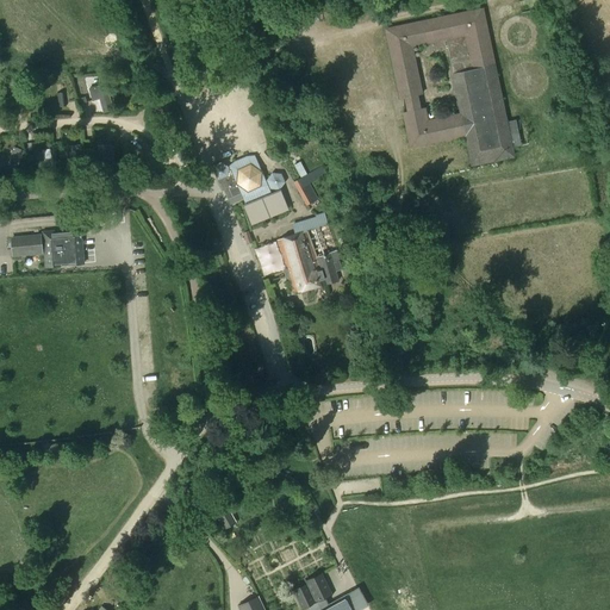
[(523,147),(518,122),(506,124),(485,8),(384,26),(398,98),(403,99),(406,112),(402,113),(409,149),(464,139),(471,169),(515,161),(511,143),(515,142),(516,148),(523,147)]
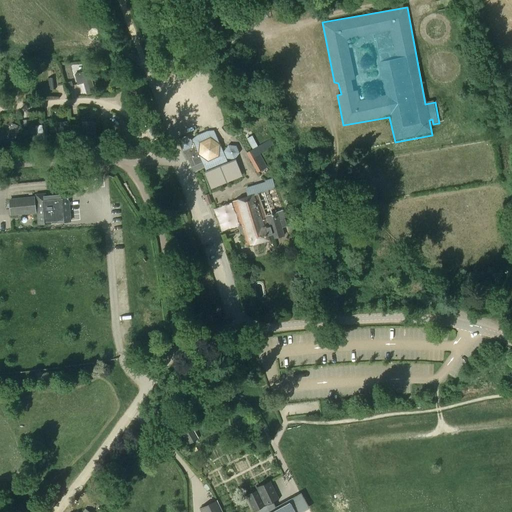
[(110,56),(90,57),(103,95),(111,93),(119,88),(135,75),(128,60),(126,56),(110,56)]
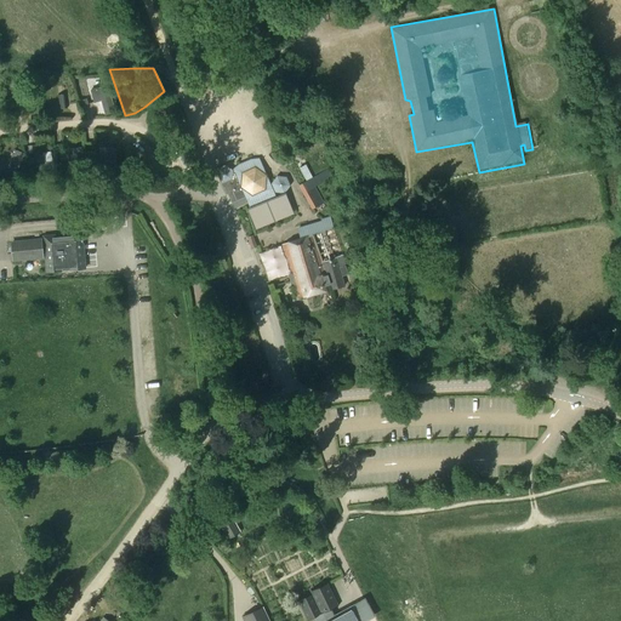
[(34,70),(3,72),(11,126),(45,124),(34,70)]
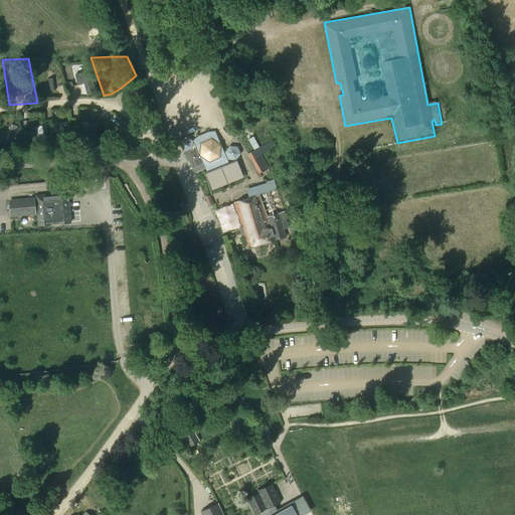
[(2,59),(0,59),(0,105),(9,105),(2,59)]
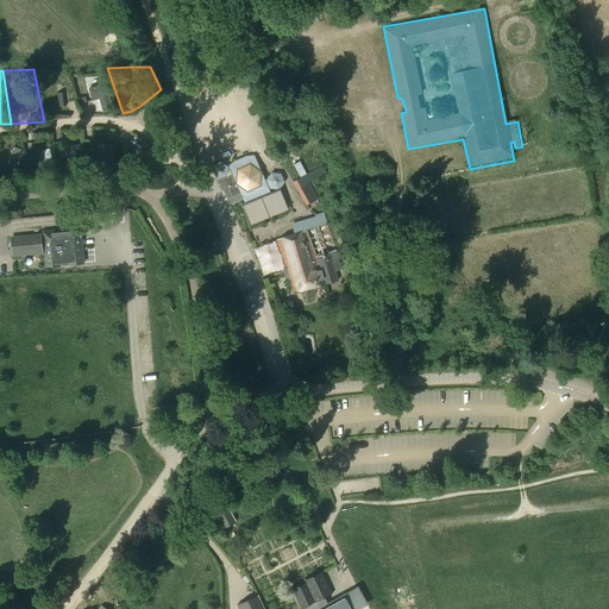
[(95,75),(85,79),(92,102),(101,99),(95,75)]
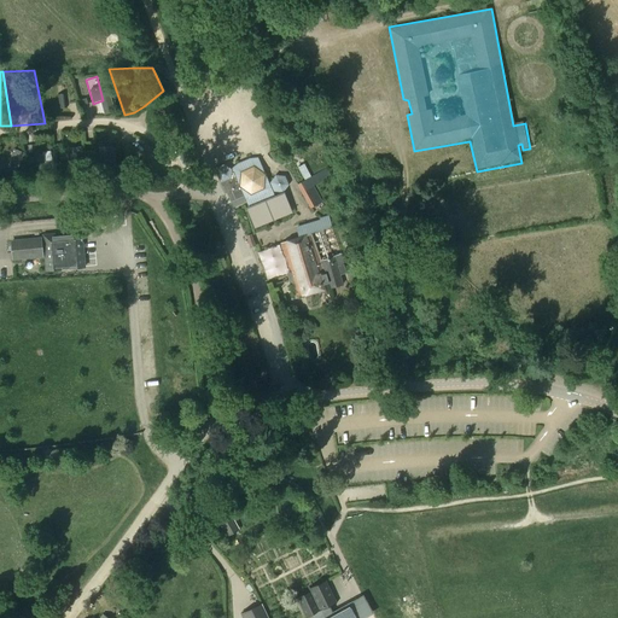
[(64,93),(56,94),(59,111),(68,110),(64,93)]
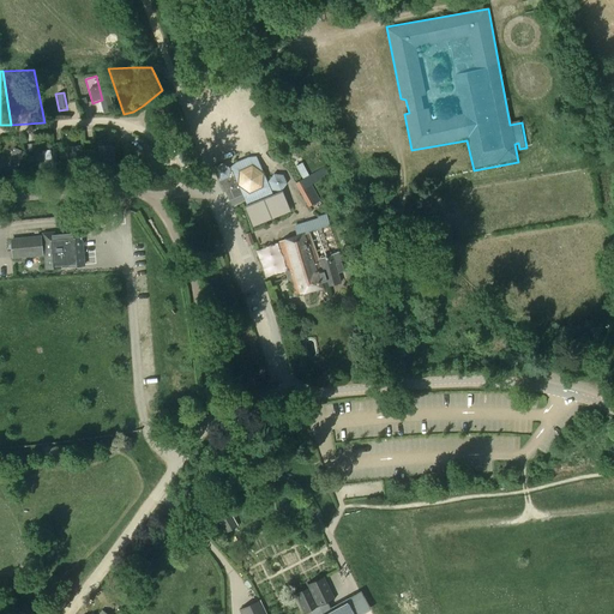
[(130,139),(122,140),(126,170),(133,170),(130,139)]
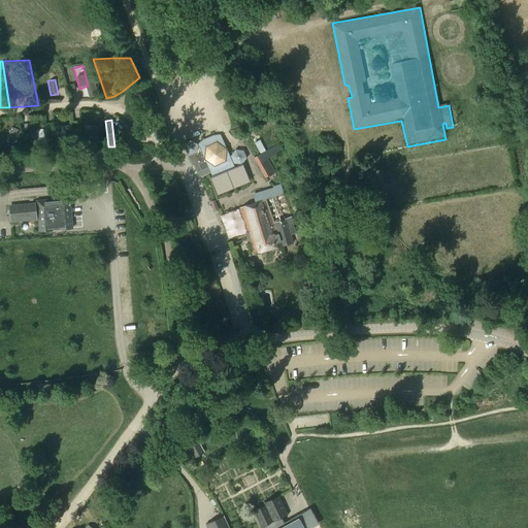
[(70,126),(63,127),(66,147),(72,147),(70,126)]
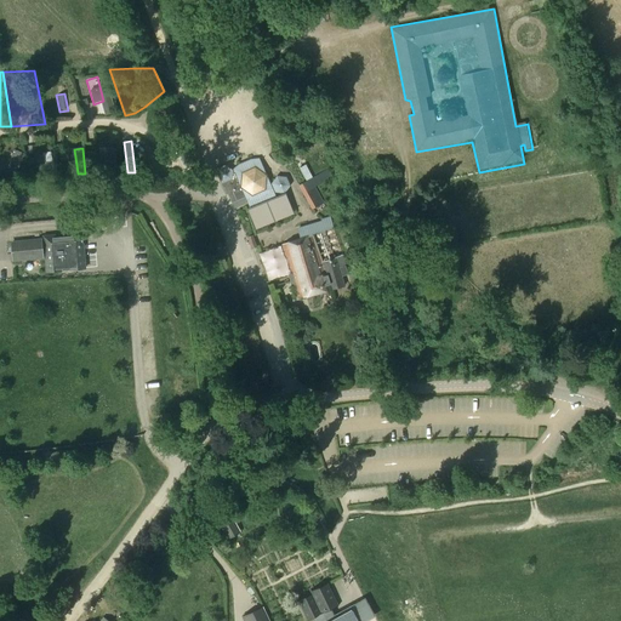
[(117,149),(107,148),(104,175),(114,176),(117,149)]
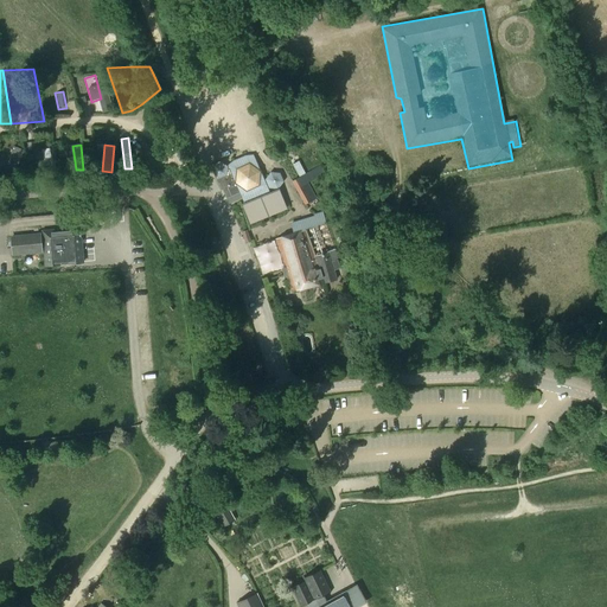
[(48,147),(34,151),(40,172),(53,168),(48,147)]
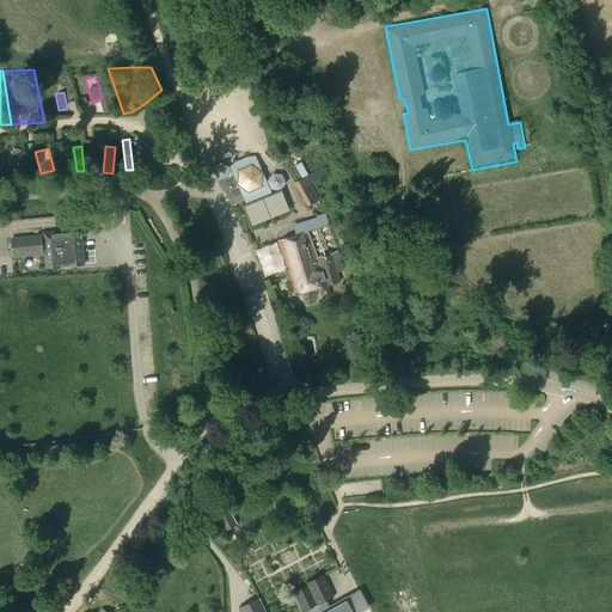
[(25,154),(14,150),(4,172),(14,177),(25,154)]
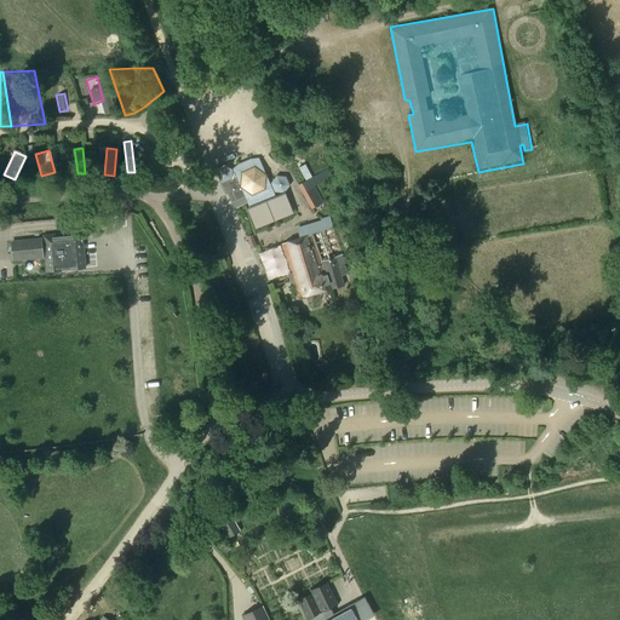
[(268,206),(265,204),(269,202),(276,199),(273,190),(275,189),(276,191),(283,193),(290,185),(286,178),(276,177),(271,183),(273,185),(270,185),(258,159),(251,160),(239,165),(233,168),(231,170),(224,165),(214,170),(220,183),(222,182),(227,193),(231,190),(236,200),(245,196),(251,208),(258,206),(262,205),(263,208),(268,206)]
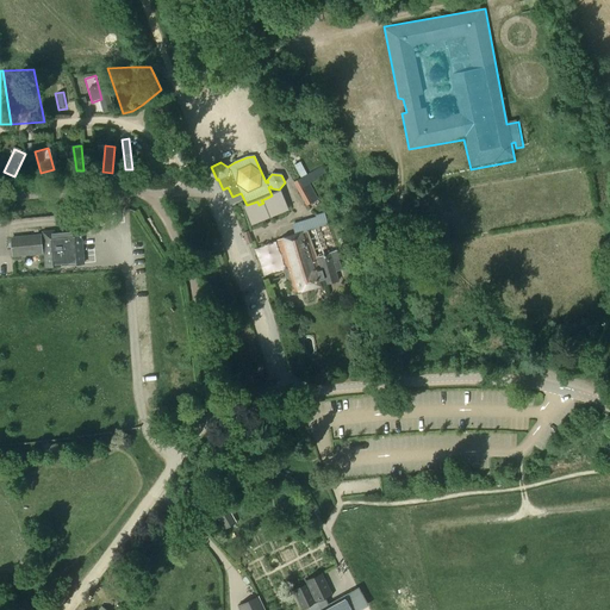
[(300,161),(294,165),(300,178),(306,174),(300,161)]
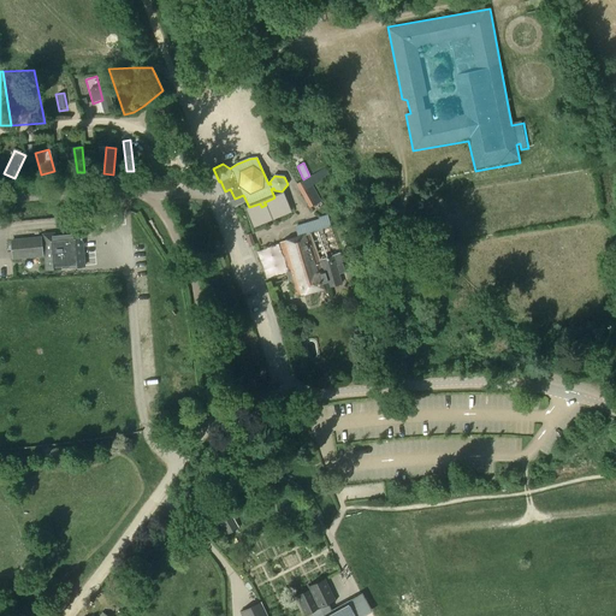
[(297,184),(311,207),(321,201),(312,187),(330,176),(325,167),(297,184)]
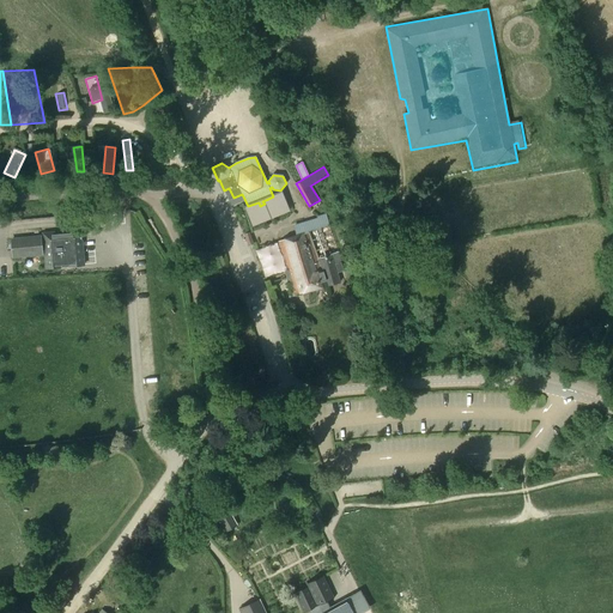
[(301,235),(298,235),(278,242),(295,293),(340,281),(340,280),(346,279),(338,253),(317,259),(309,231),(329,224),(326,213),(317,217),(317,218),(296,225),(297,230),(299,229),(301,235)]
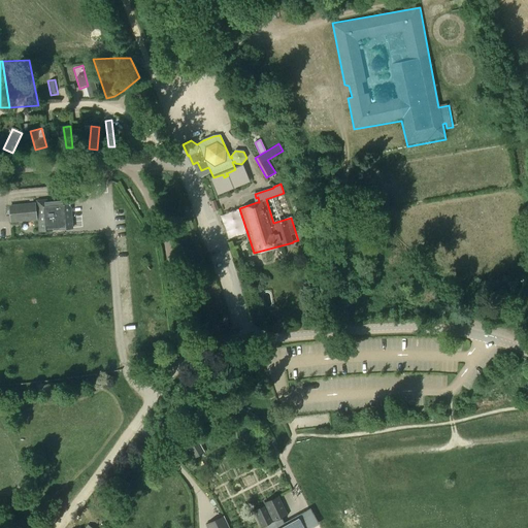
[(52,230),(52,228),(60,227),(60,229),(72,228),(69,198),(37,201),(40,231),(52,230)]
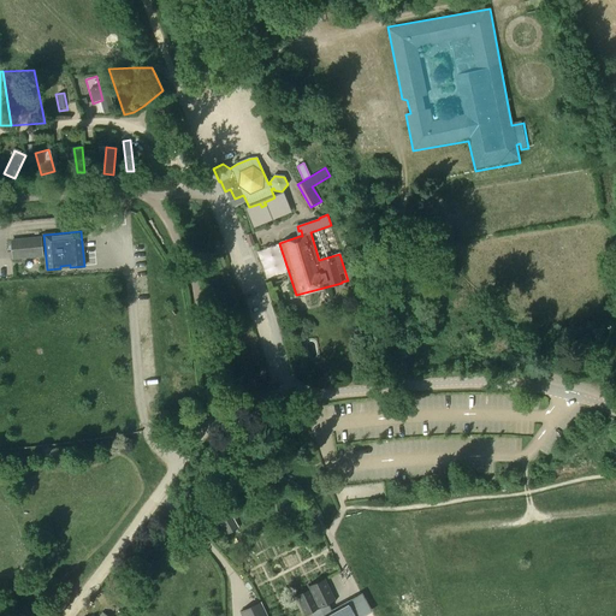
[(13,258),(42,254),(40,238),(11,242),(13,258)]
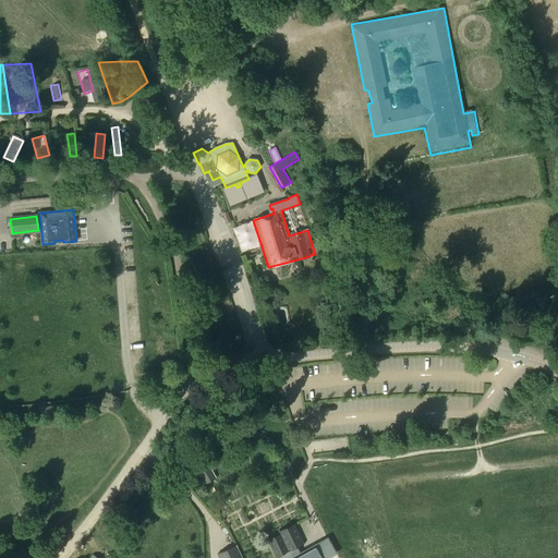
[(205,458),(194,464),(201,478),(213,472),(205,458)]
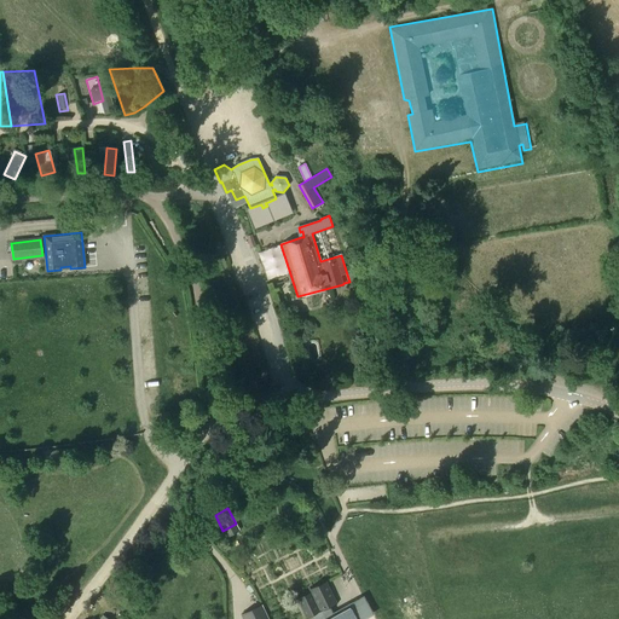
[(268,618),(262,606),(242,615),(243,618),(356,618),(350,607),(334,615),(329,608),(337,603),(327,580),(310,589),(311,591),(296,599),(306,618),(314,615),(316,618),(268,618)]
